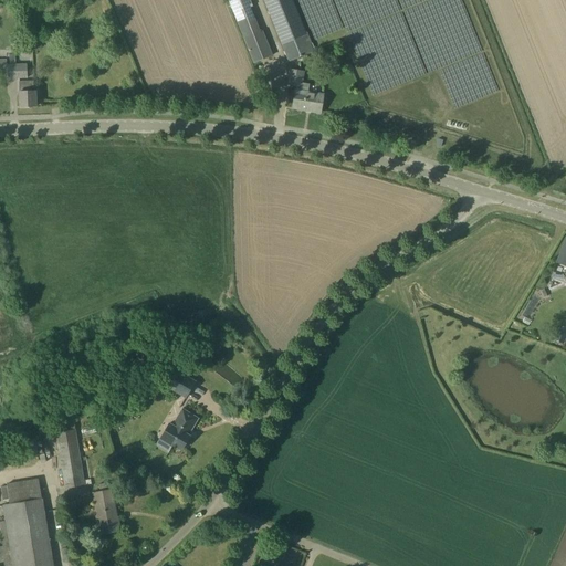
[(252,6),(250,0),(229,0),(230,3),(250,52),(253,63),(272,55),(262,30),(260,31),(250,7),(252,6)]
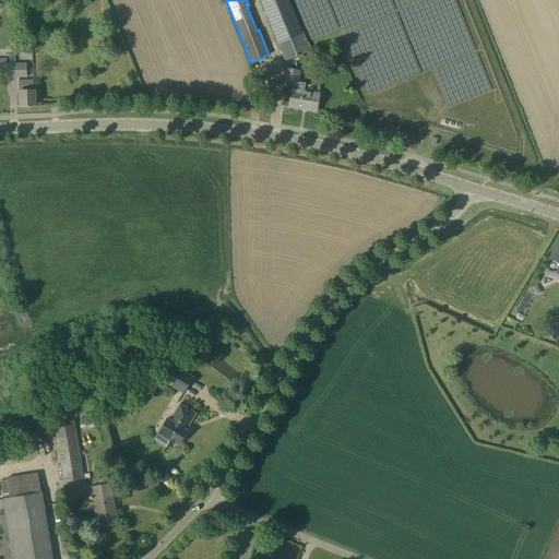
[(260,0),(285,60),(309,50),(288,0),(260,0)]
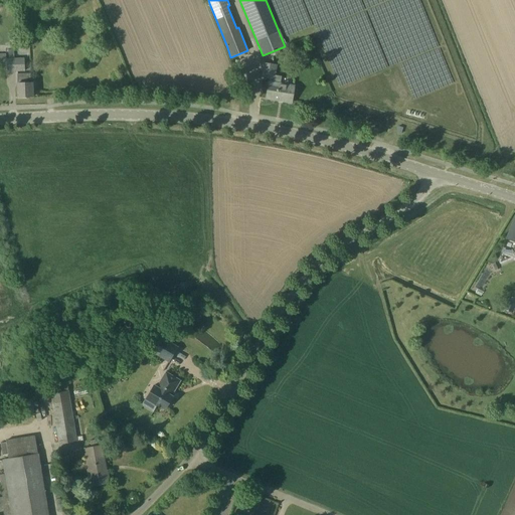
[(6,71),(24,70),(24,58),(6,58),(6,53),(0,52),(0,64),(6,65),(6,71)]
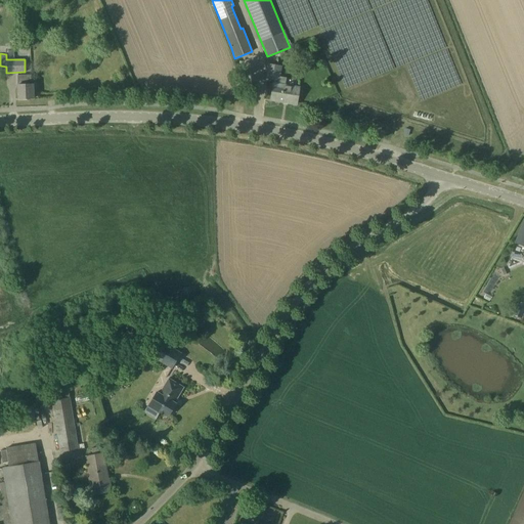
[(273,79),(273,83),(270,99),(297,104),(299,87),(285,85),(287,78),(279,77),(280,66),(268,64),(266,78),(273,79)]
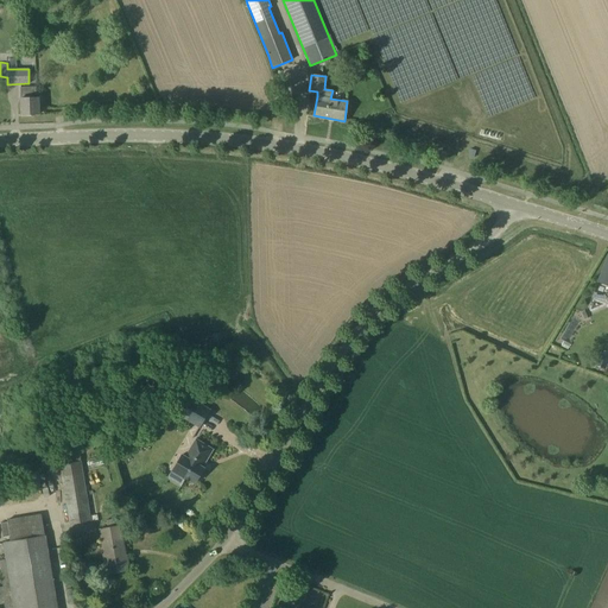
[(20,99),(21,114),(39,114),(38,97),(37,97),(36,87),(20,87),(20,99)]
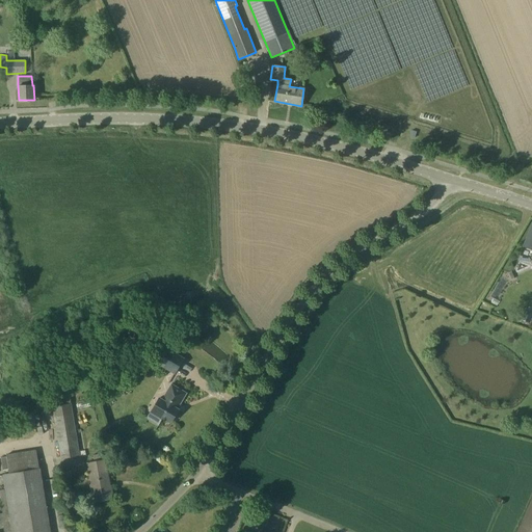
[(531,249),(531,221),(523,246),(531,249)]
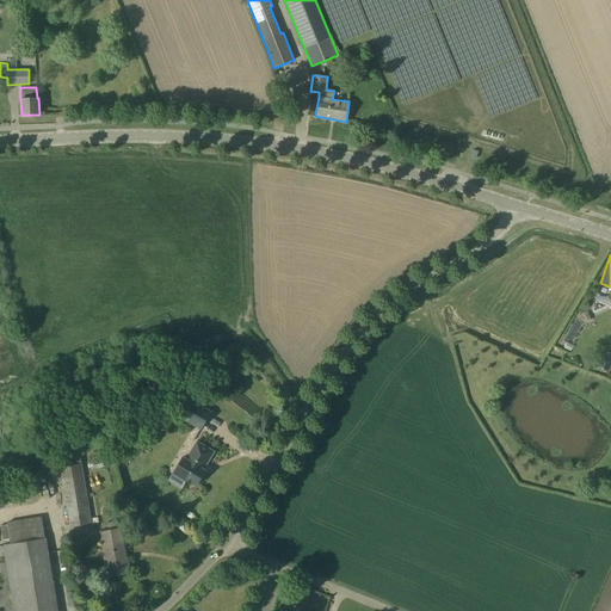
[(608,370),(610,362),(610,359),(602,357),(598,366),(608,370)]
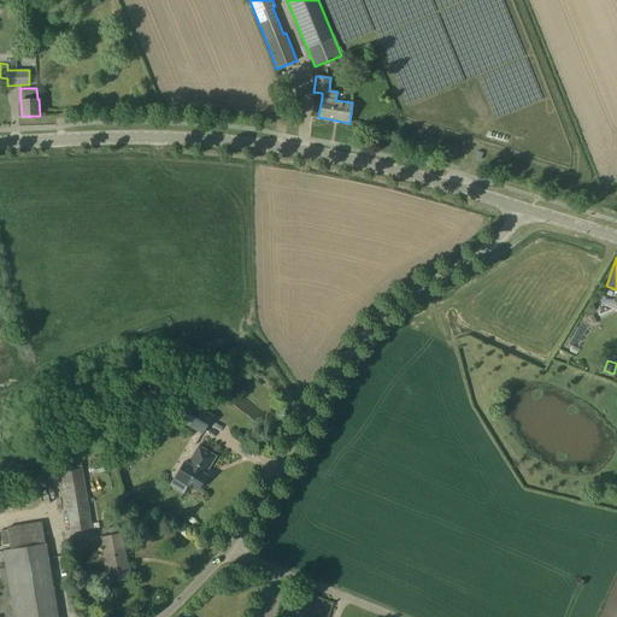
[(212,416),(203,409),(194,404),(183,422),(203,433),(212,416)]
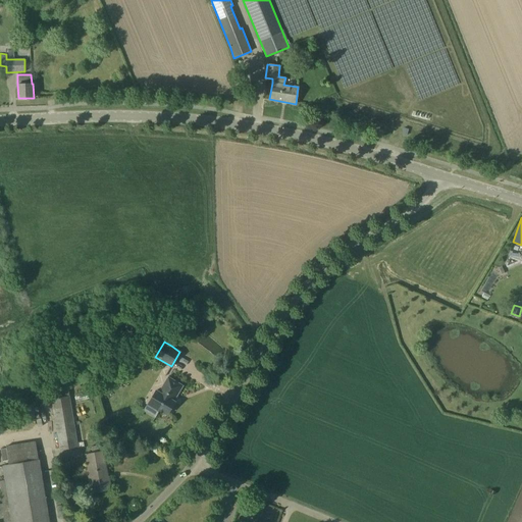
[(183,385),(168,376),(159,392),(155,389),(146,406),(157,412),(158,410),(162,413),(162,412),(167,415),(169,411),(170,412),(173,412),(175,408),(174,405),(173,405),(175,402),(172,400),(174,397),(175,397),(183,385)]
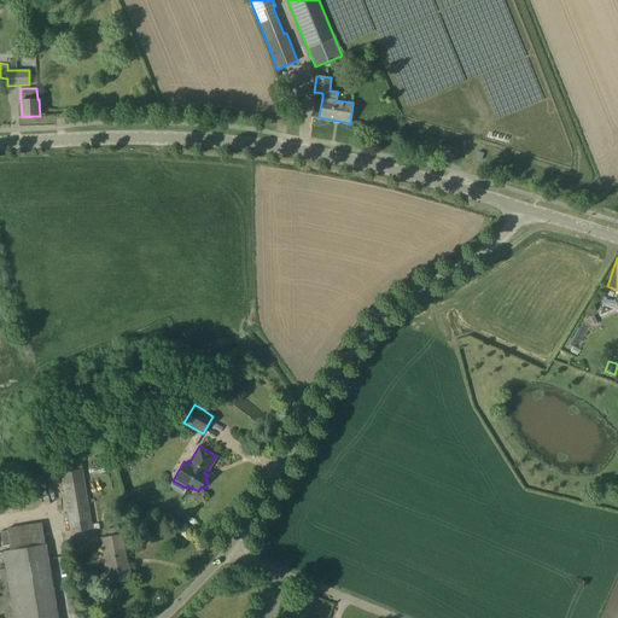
[(71,532),(92,529),(99,529),(98,523),(92,524),(82,468),(60,472),(71,532)]
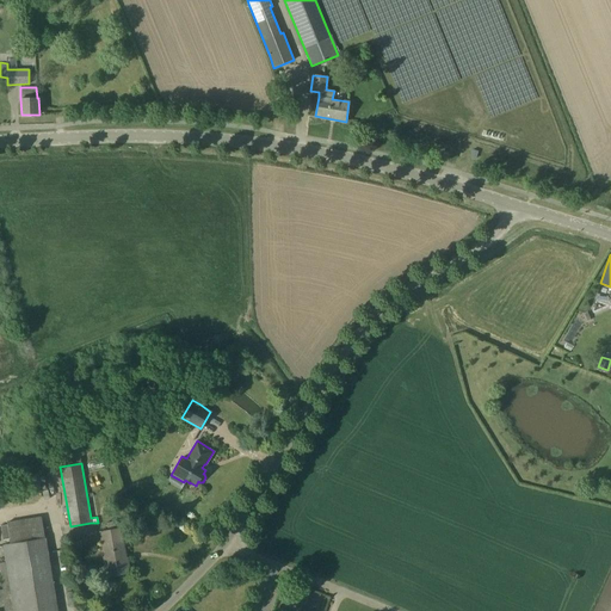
[(125,559),(121,528),(100,531),(105,557),(104,557),(107,576),(130,572),(128,557),(125,559)]
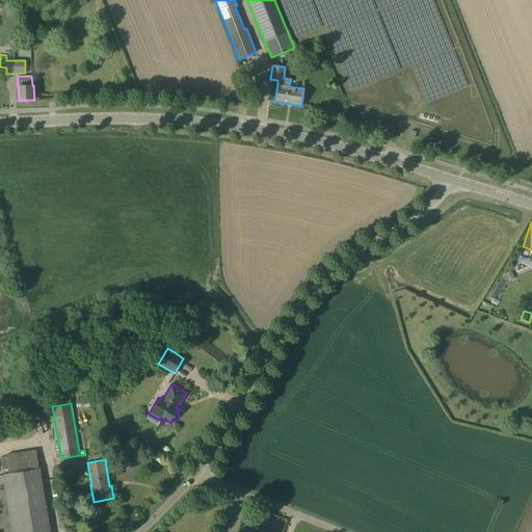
[(5,531),(50,531),(40,469),(2,475),(5,488),(0,489),(0,498),(2,513),(0,512),(0,528),(3,528),(4,531),(5,531)]
